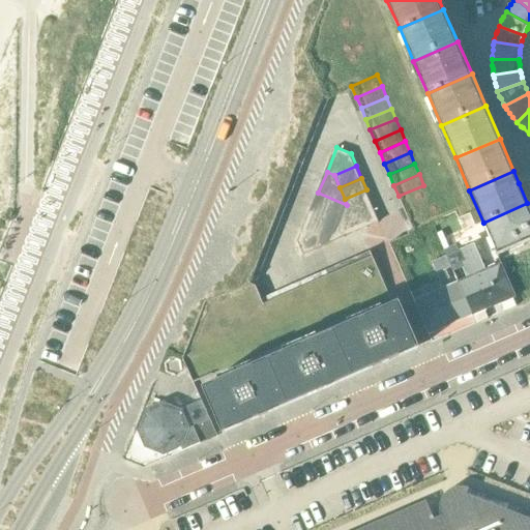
[(423,185),(399,196),(403,206),(429,196),(423,185)]
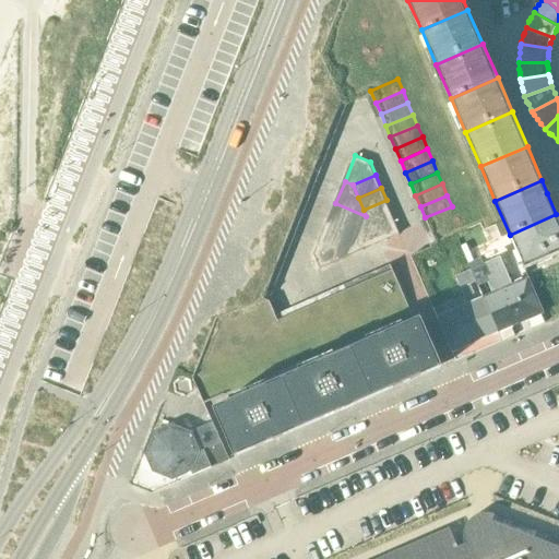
[(392,212),(387,200),(364,210),(366,216),(369,222),(380,217),(392,212)]
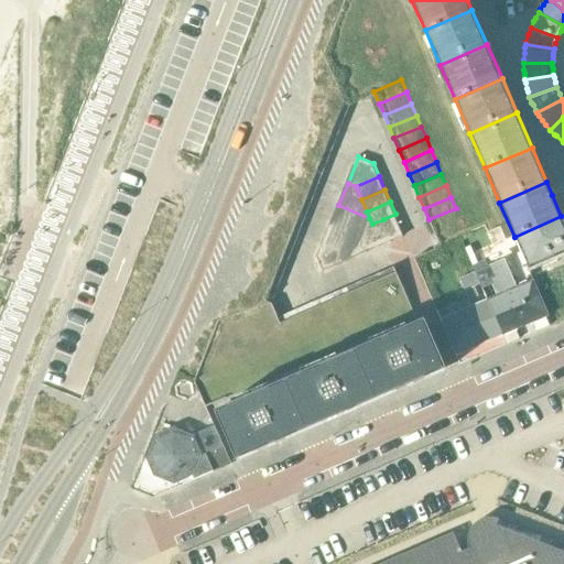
[(369,218),(338,205),(334,218),(360,229),(370,225),(372,224),(369,218)]
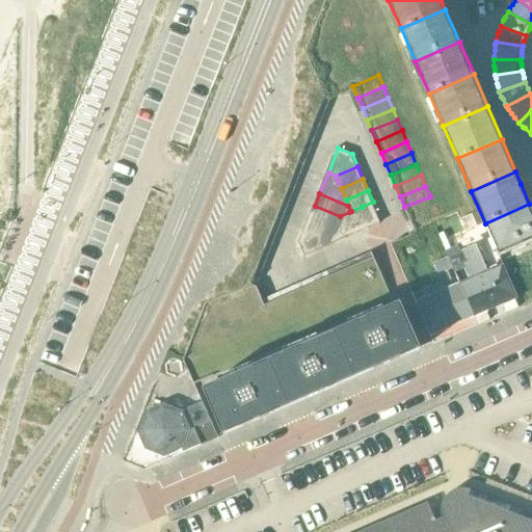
[(404,207),(409,218),(435,208),(430,196),(404,207)]
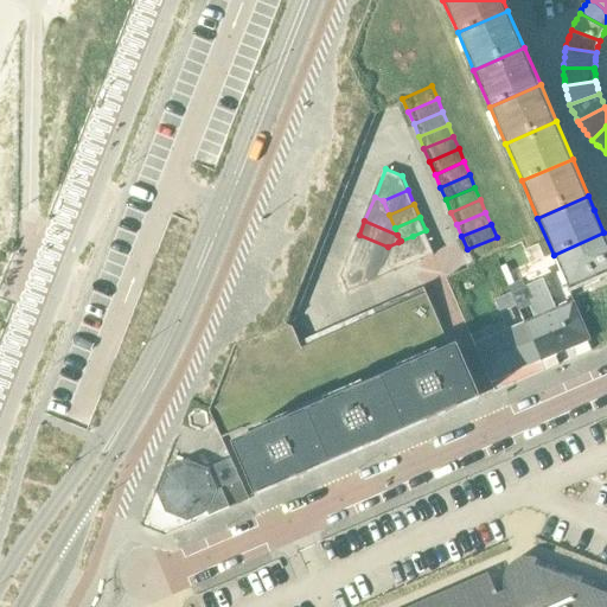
[(436,255),(426,230),(413,236),(423,261),(436,255)]
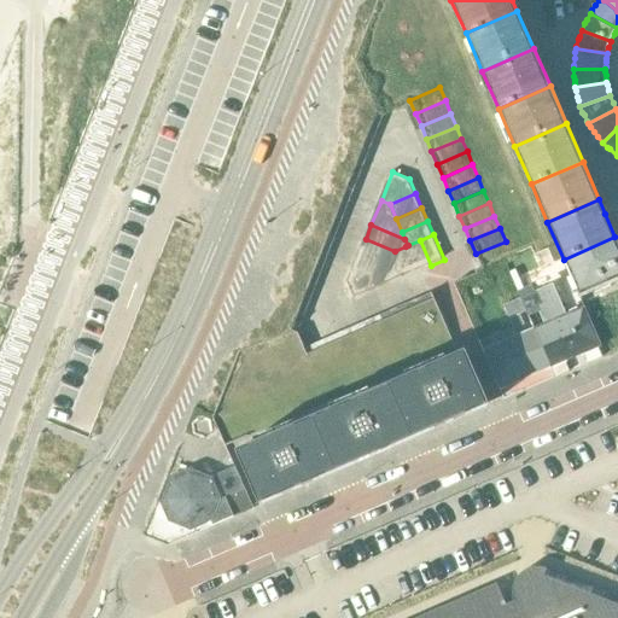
[(617,280),(617,244),(614,237),(564,260),(579,298),(617,280)]
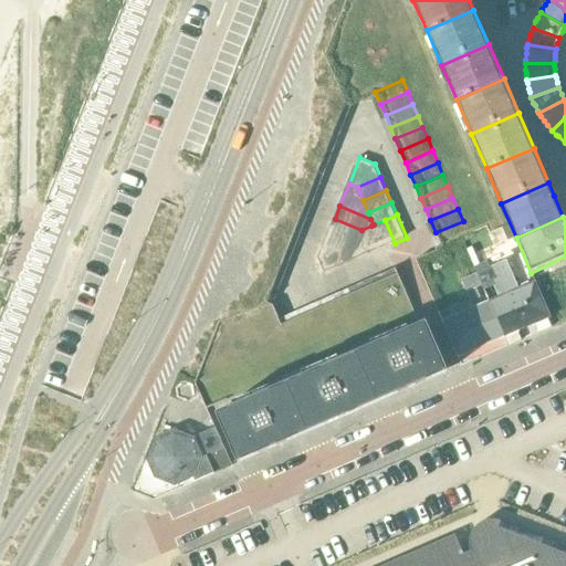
[(356,232),(359,231),(362,230),(335,219),(329,231),(353,240),(356,232)]
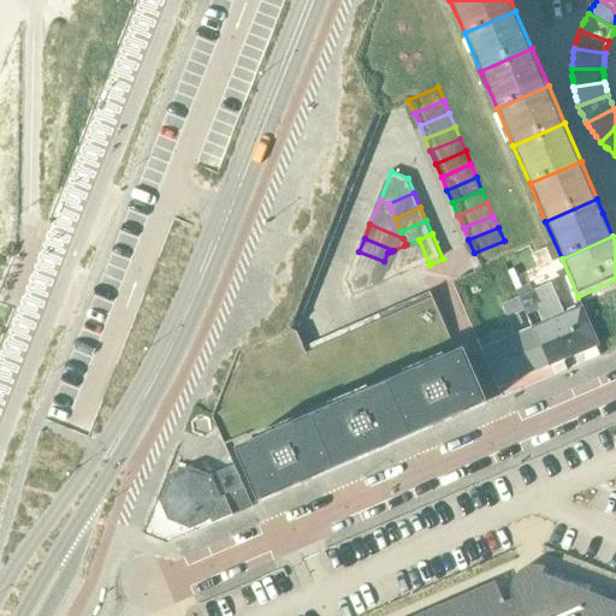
[(419,240),(407,244),(404,246),(415,271),(430,265),(419,240)]
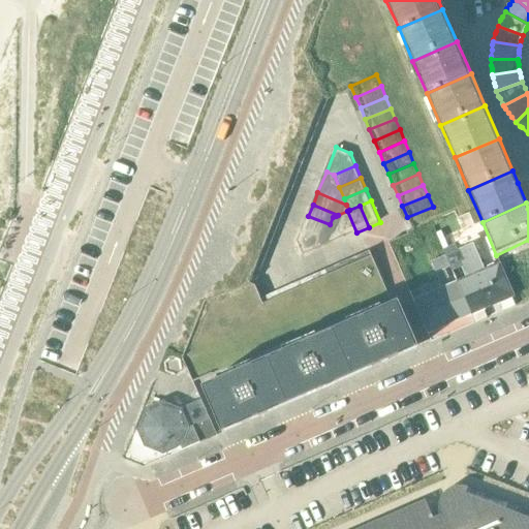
[(437,218),(433,207),(407,217),(412,229),(437,218)]
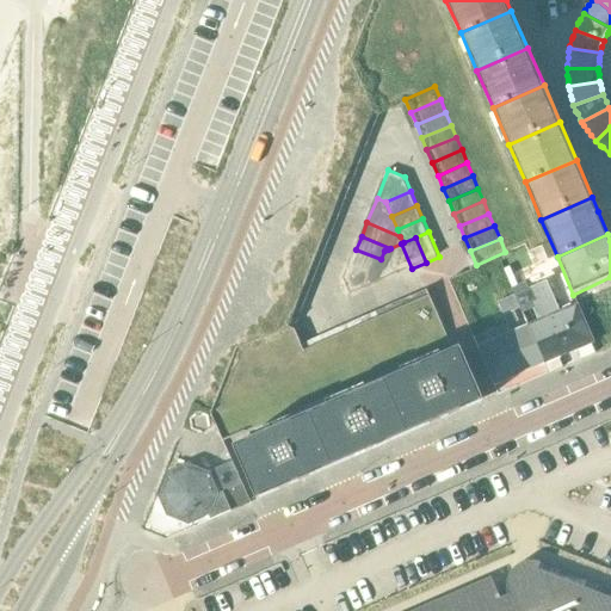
[(401,244),(390,248),(388,250),(399,275),(412,269),(401,244)]
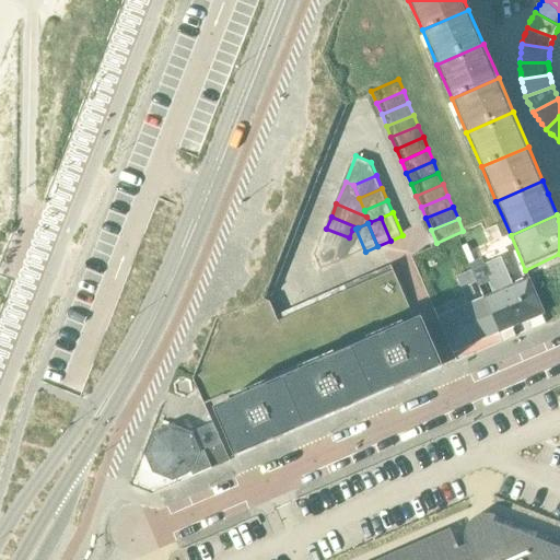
[(349,237),(326,229),(321,241),(343,251),(349,237)]
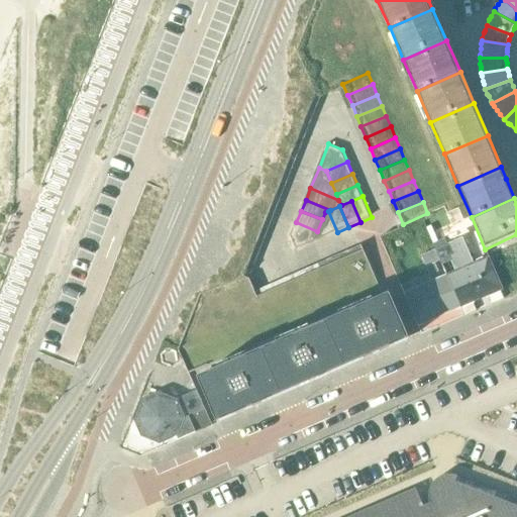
[(325,212),(322,219),(317,231),(313,242),(337,232),(328,211),(325,212)]
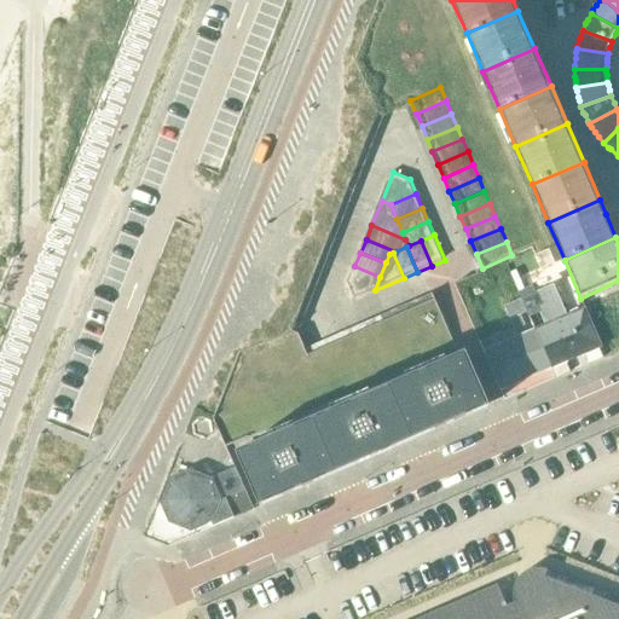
[(380,277),(354,266),(348,282),(356,299),(375,290),(380,277)]
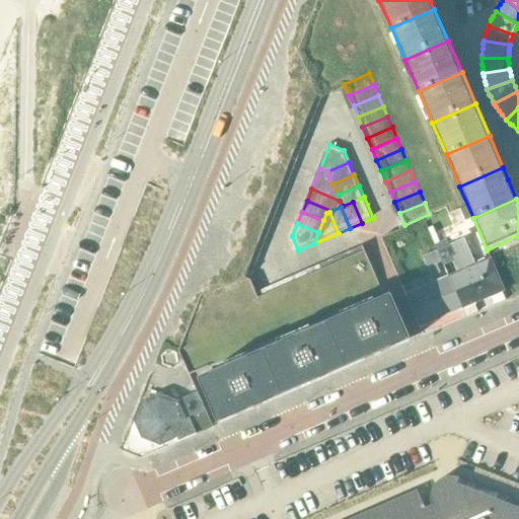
[(465,238),(437,250),(442,263),(451,257),(456,272),(448,276),(462,309),(505,290),(491,257),(476,264),(465,238)]
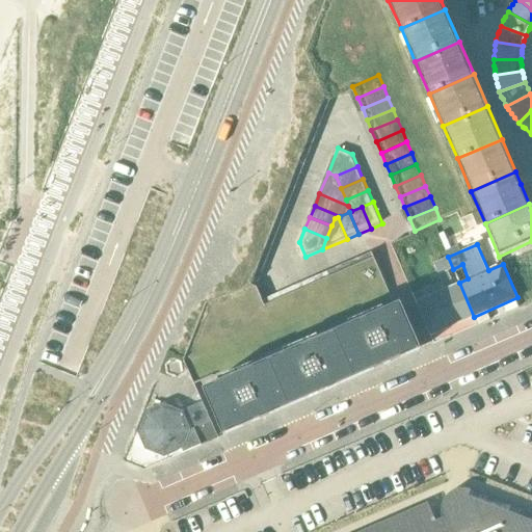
[(374,257),(363,261),(374,287),(386,283),(374,257)]
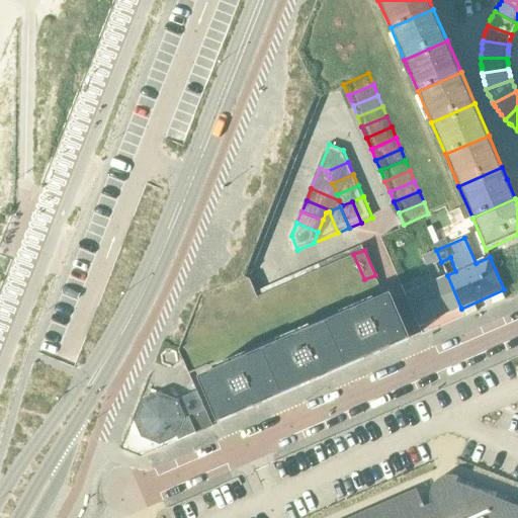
[(441,262),(436,250),(423,256),(427,268),(441,262)]
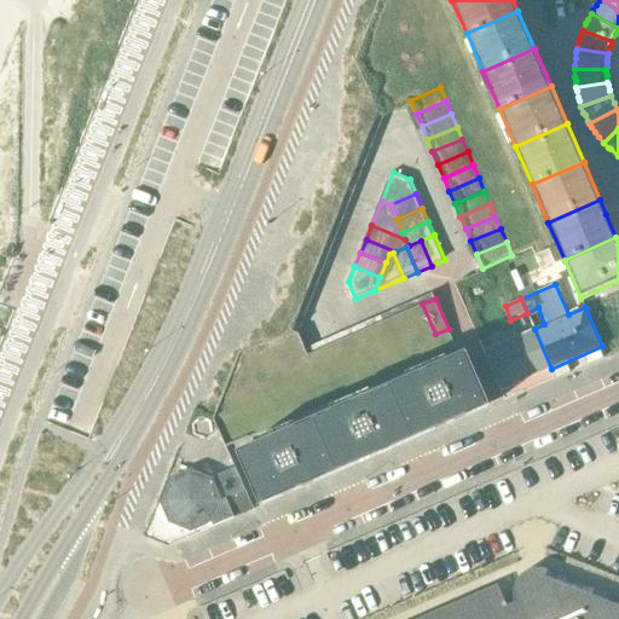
[(435,334),(422,304),(409,310),(422,340),(435,334)]
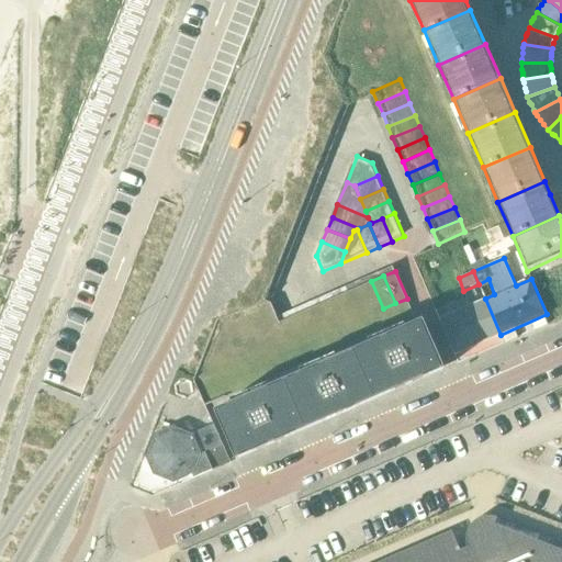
[(371,281),(360,287),(372,314),(383,308),(371,281)]
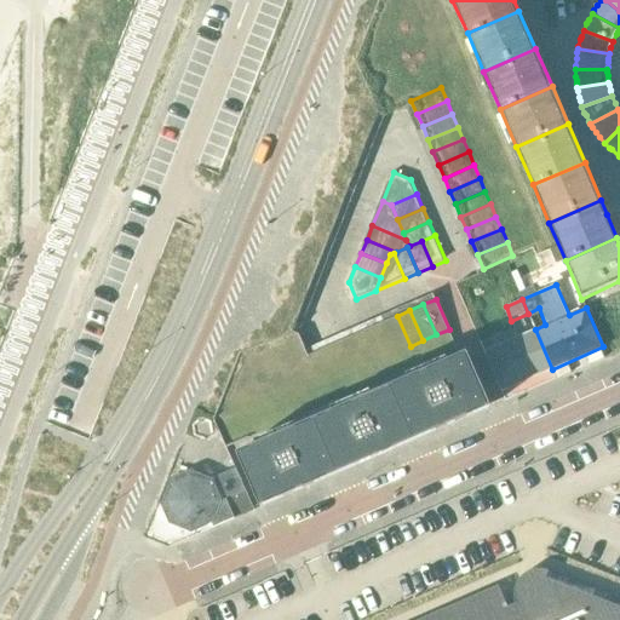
[(411,346),(397,316),(385,321),(397,351),(411,346)]
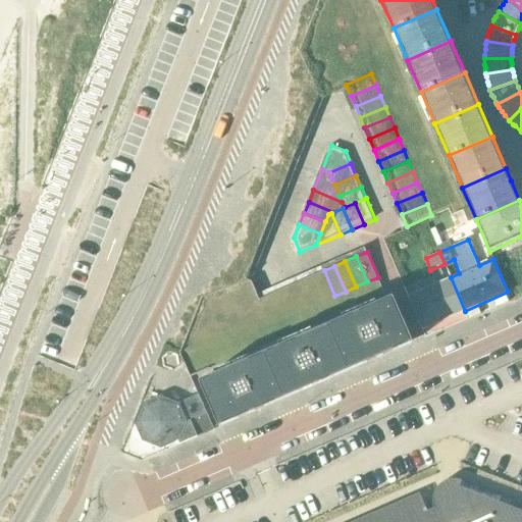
[(334,296),(324,270),(313,275),(324,301),(334,296)]
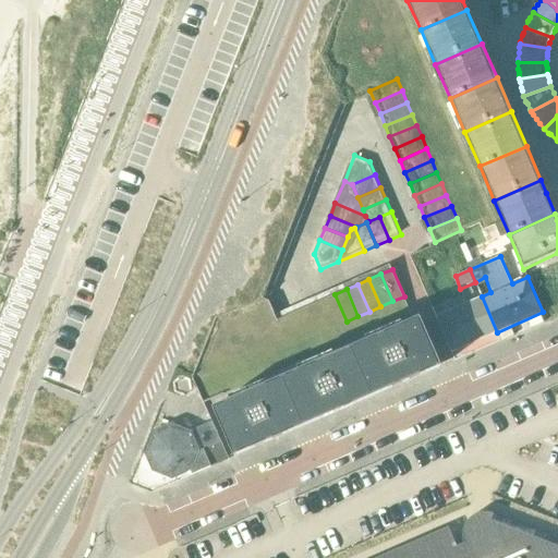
[(336,326),(347,322),(335,294),(324,299),(336,326)]
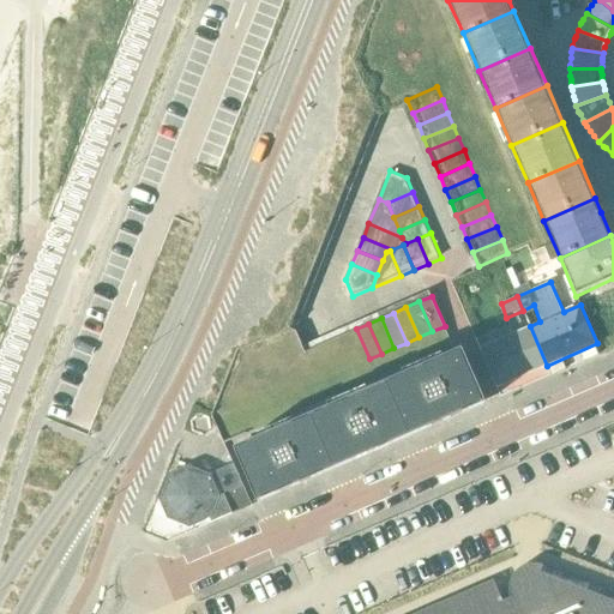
[(498,387),(547,366),(530,326),(481,348),(498,387)]
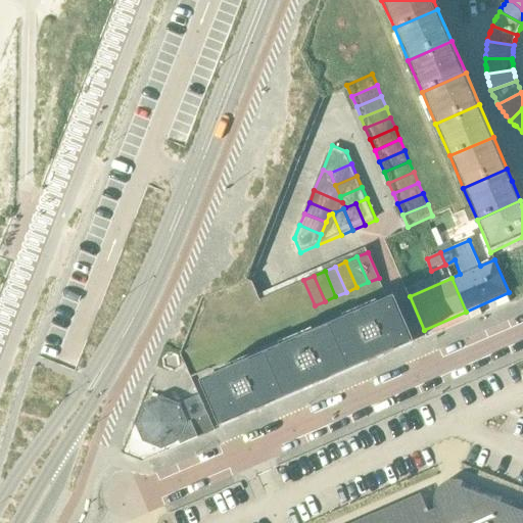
[(303,280),(292,285),(303,310),(315,305),(303,280)]
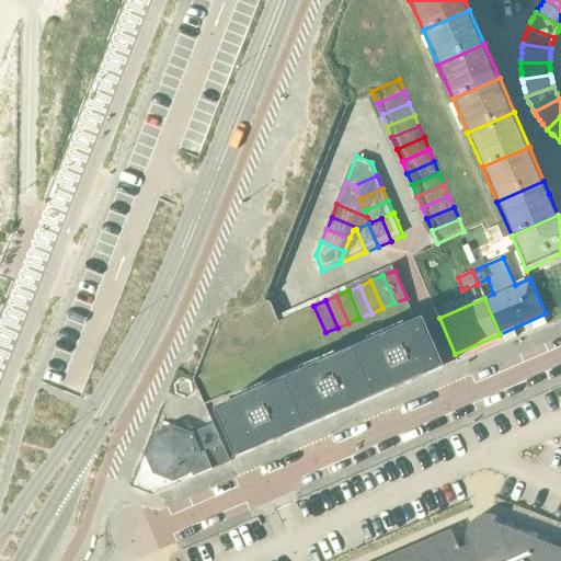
[(325,332),(313,306),(302,310),(313,338),(325,332)]
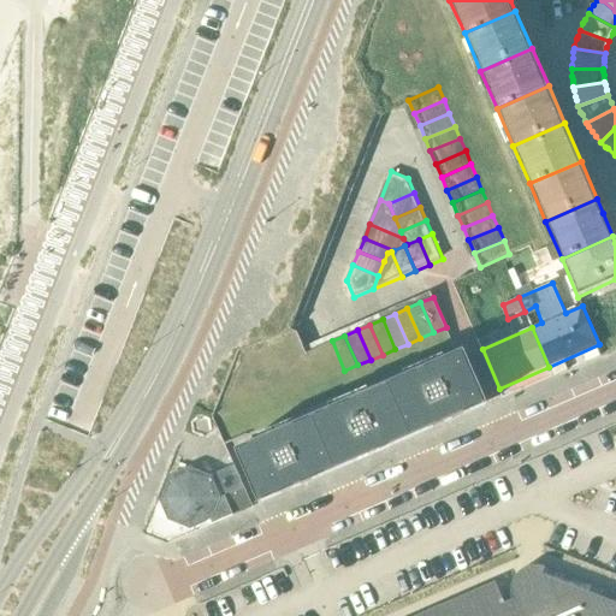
[(344,371),(332,341),(320,347),(332,375),(344,371)]
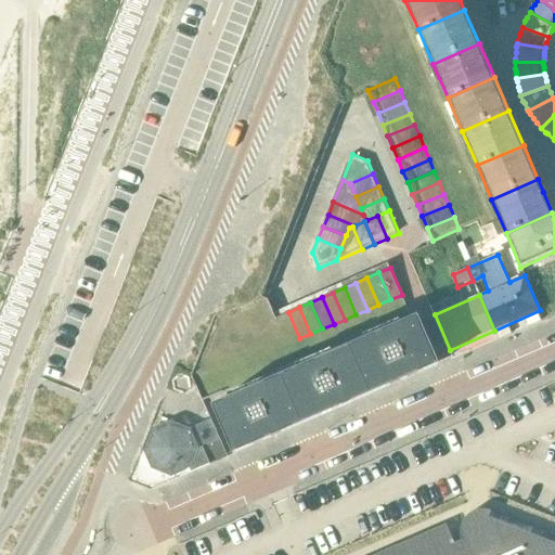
[(286,344),(299,338),(288,312),(275,318),(286,344)]
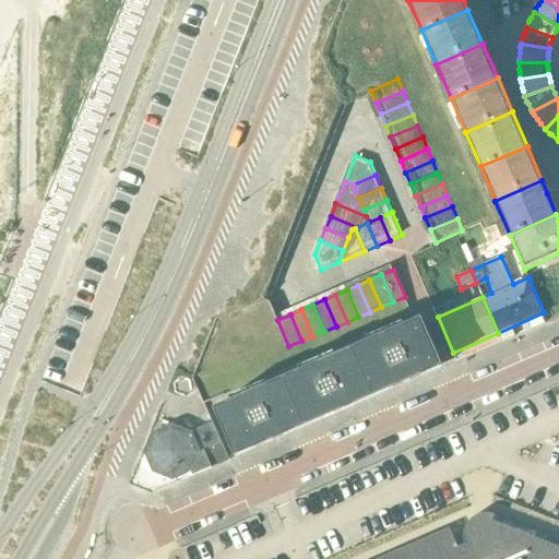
[(353,351),(371,395),(439,367),(420,321),(353,351)]
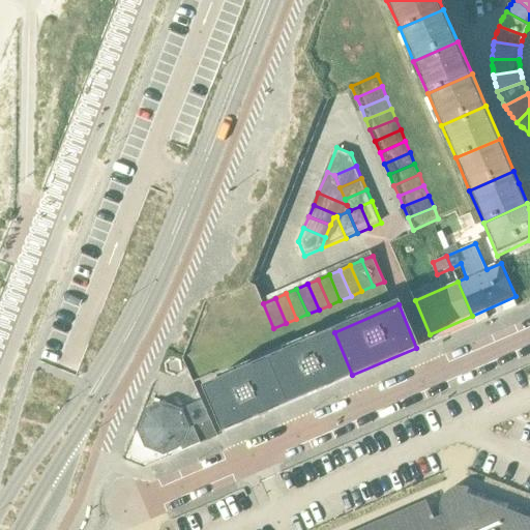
[(352,375),(334,332),(310,343),(307,339),(294,345),(295,349),(271,360),(289,403),(352,375)]
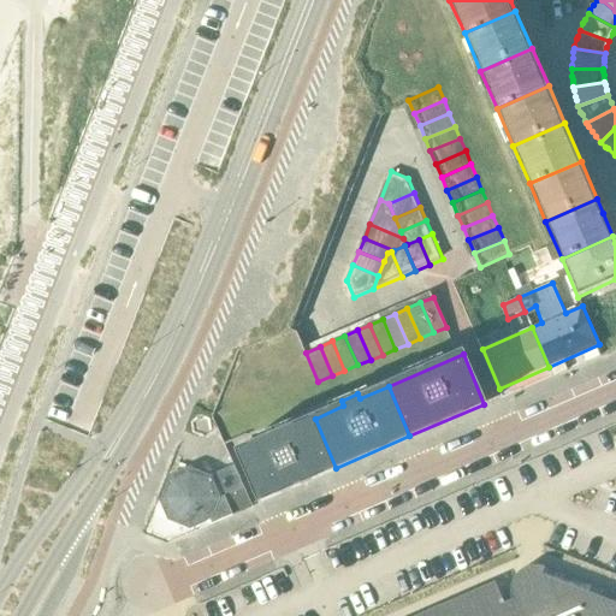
[(244,485),(244,486),(252,504),(336,468),(315,419),(241,451),(254,481),(244,485)]
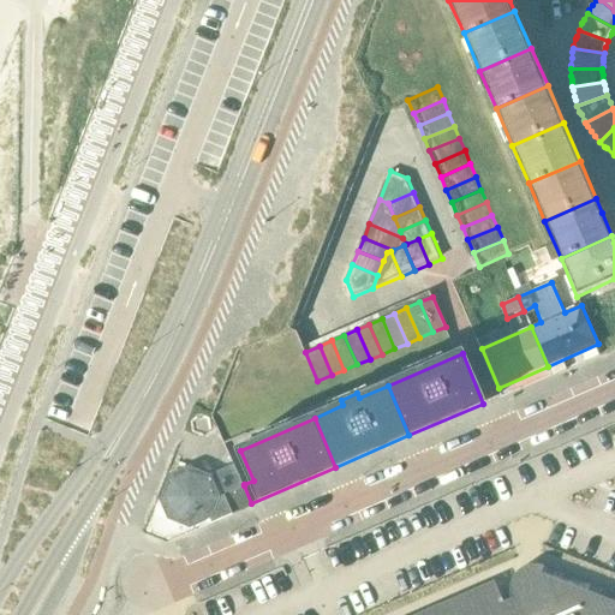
[(225,494),(244,485),(244,484),(236,467),(208,478),(189,471),(171,479),(163,497),(172,517),(191,524),(209,517),(213,524),(233,514),(225,494)]
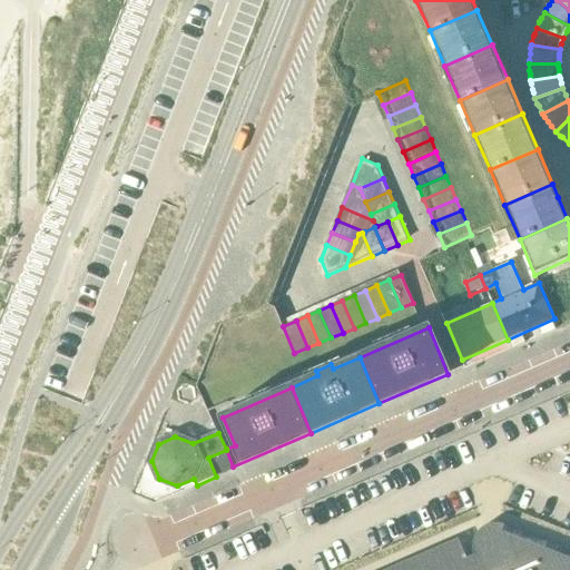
[(500,523),(494,523),(492,523),(490,523),(488,524),(484,526),(482,528),(481,529),(479,530),(478,532),(477,533),(475,536),(474,539),(473,543),(473,547),(473,549),(474,551),(474,554),(468,558),(459,539),(385,569),(569,569),(569,550),(504,524),(500,523)]
